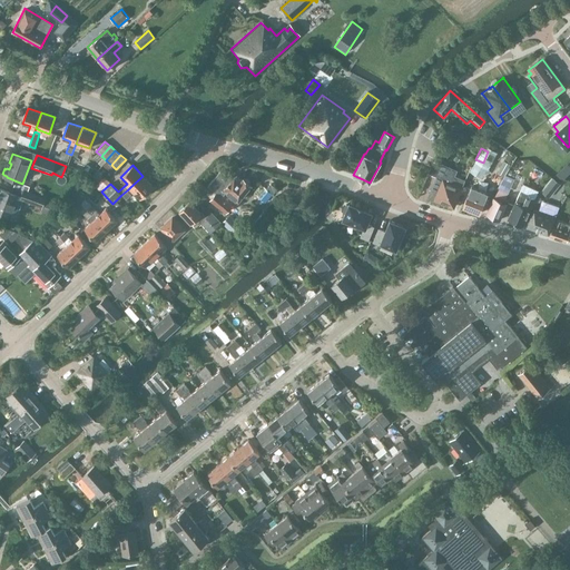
[(462,187),(462,186),(452,183),(457,170),(441,165),(428,198),(444,204),(444,203),(454,206),(462,187)]
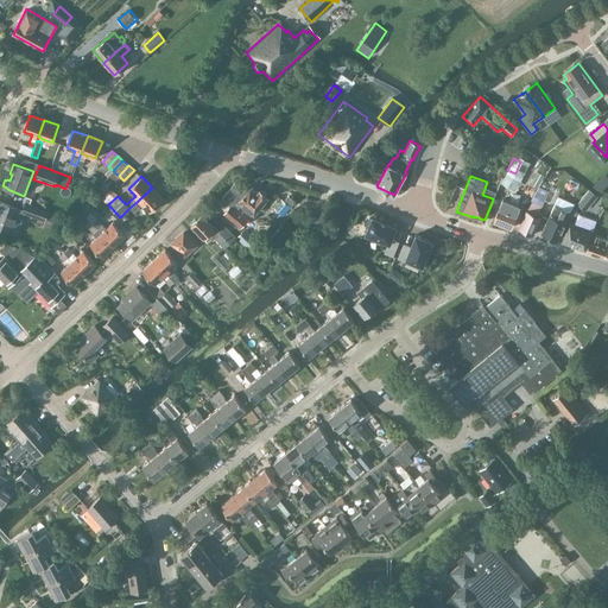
[(236,200),(239,202),(251,188),(239,178),(222,198),(230,206),(236,200)]
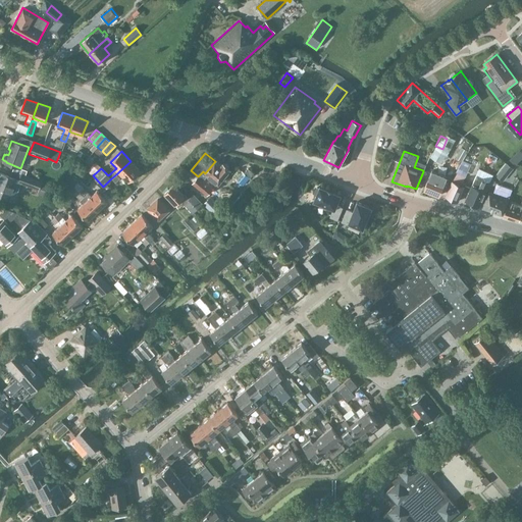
[(425,165),(433,169),(439,157),(431,153),(425,165)]
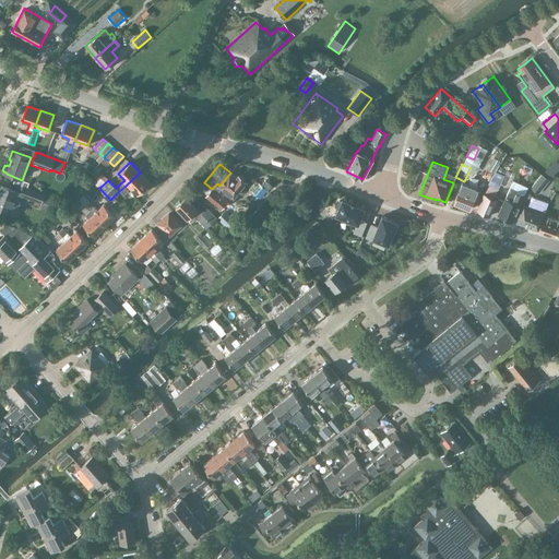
[(501,179),(504,169),(496,167),(492,177),(501,179)]
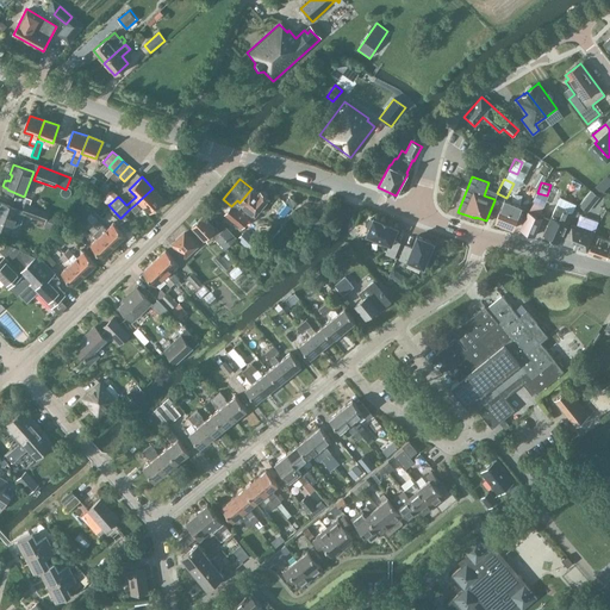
[(153,188),(139,200),(150,212),(163,199),(153,188)]
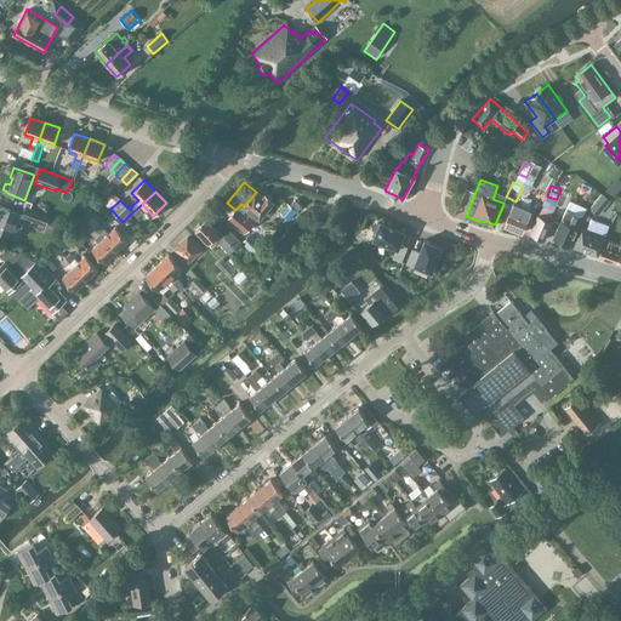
[(244,206),(246,209),(251,211),(249,214),(252,216),(254,215),(260,220),(273,203),(263,194),(262,197),(256,192),(244,206)]
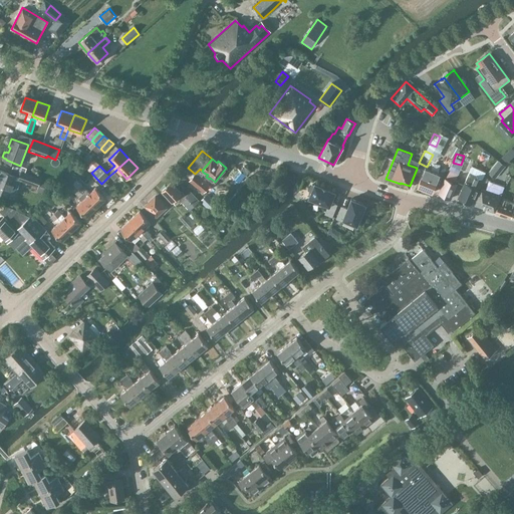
[(473,161),(471,168),(485,173),(488,166),(473,161)]
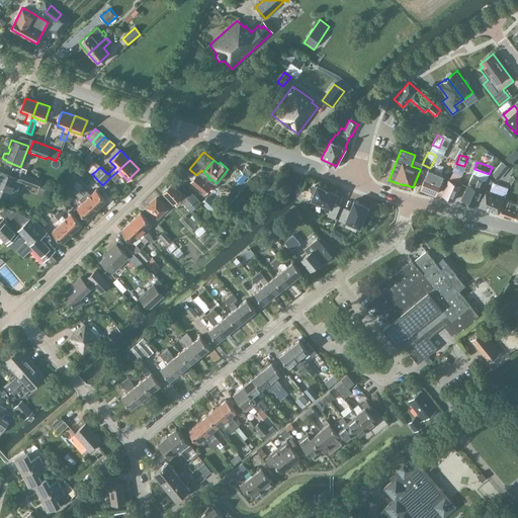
[(503,162),(492,175),(499,180),(509,167),(503,162)]
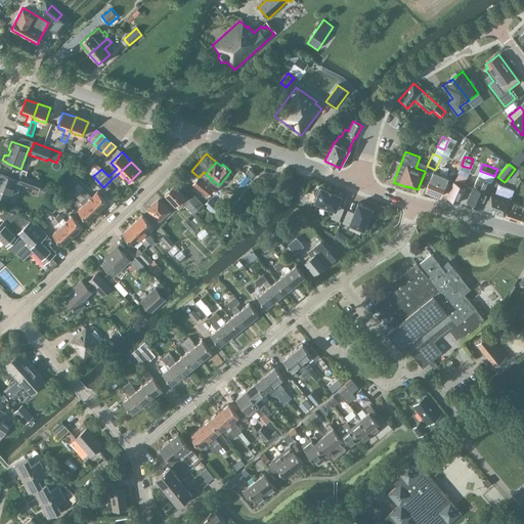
[(242,171),(235,179),(244,186),(254,173),(249,169),(245,174),(242,171)]
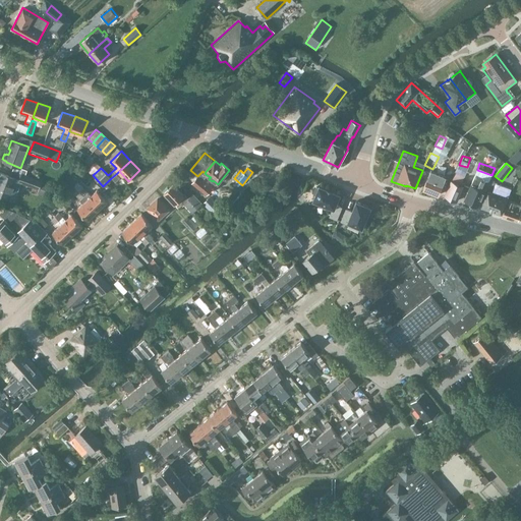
[(205,196),(212,187),(203,180),(207,175),(205,173),(203,171),(197,176),(191,183),(204,193),(203,194),(205,196)]
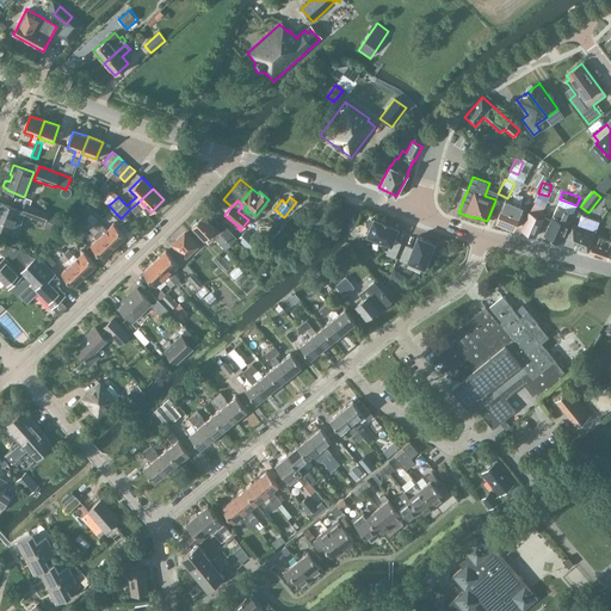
[(495,223),(513,230),(523,208),(505,201),(503,208),(495,223)]
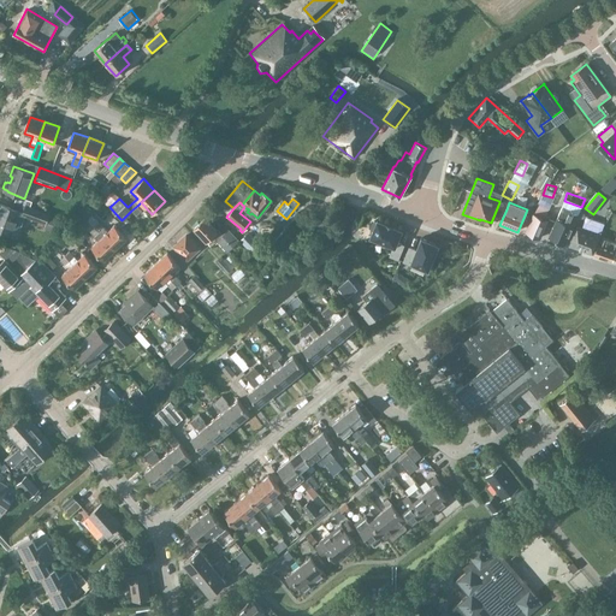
[(540,238),(549,220),(549,219),(550,217),(546,214),(549,208),(538,202),(525,231),(540,238)]
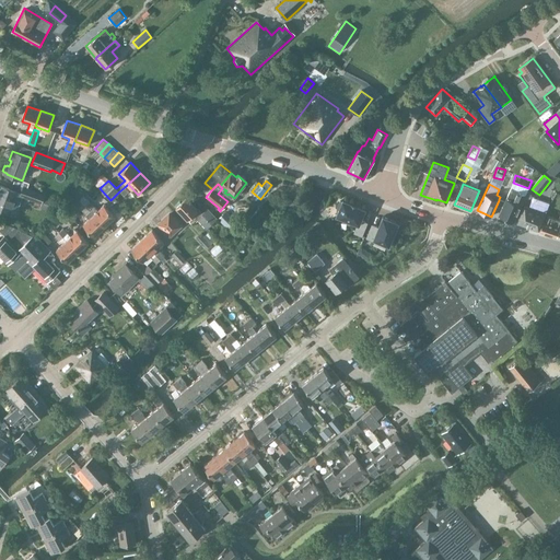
[(22,193),(0,185),(0,186),(0,213),(2,214),(3,212),(14,217),(22,195),(42,202),(45,195),(24,188),(22,193)]
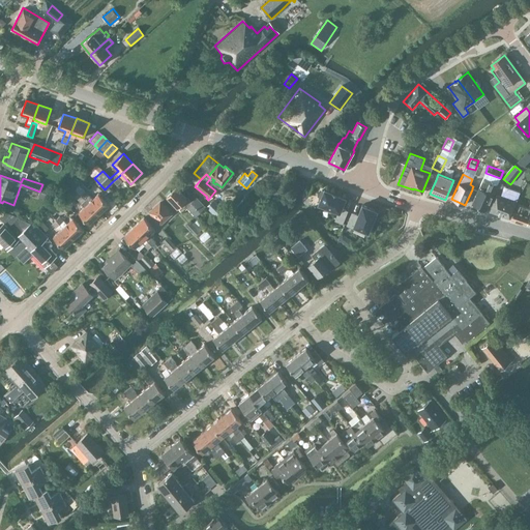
[(118,177),(113,181),(117,185),(122,181),(118,177)]
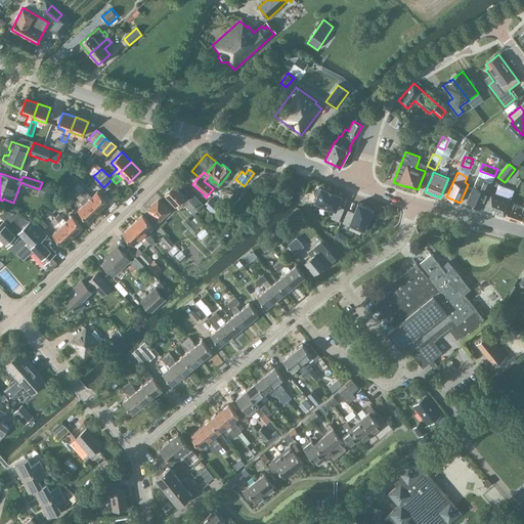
[(480,208),(492,182),(478,176),(466,202),(480,208)]
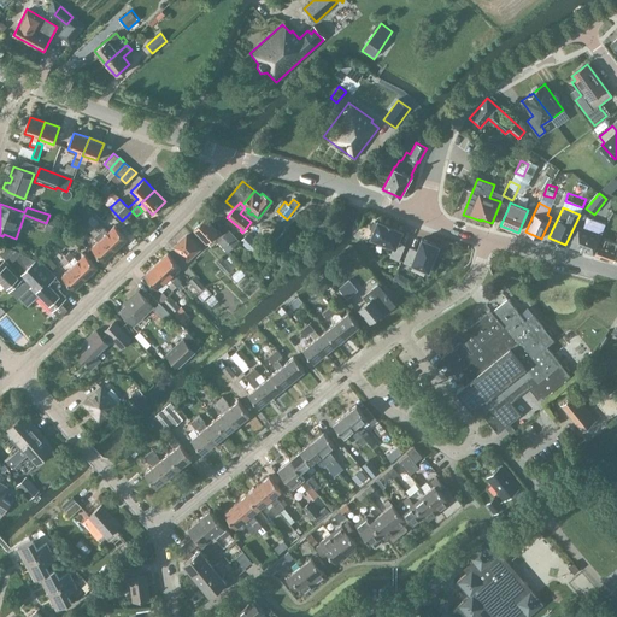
[(106,233),(90,216),(87,218),(116,250),(127,239),(123,234),(125,231),(119,224),(116,227),(115,225),(106,233)]
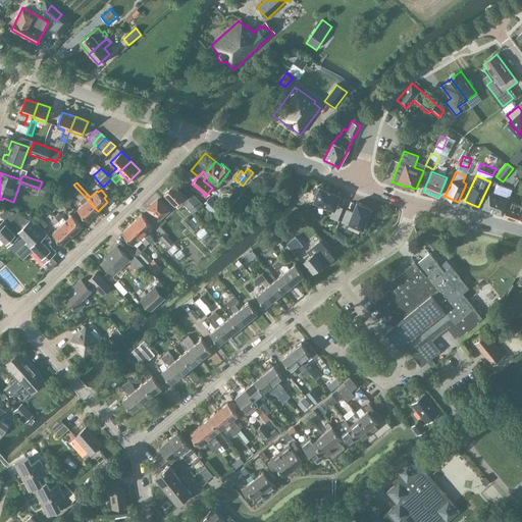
[(98,211),(73,185),(68,190),(82,205),(77,208),(89,219),(98,211)]
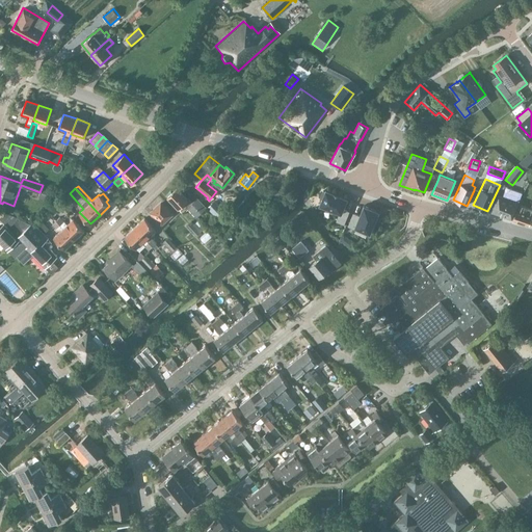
[(207,207),(197,197),(193,202),(188,197),(187,198),(177,188),(167,197),(179,209),(184,204),(197,217),(207,207)]
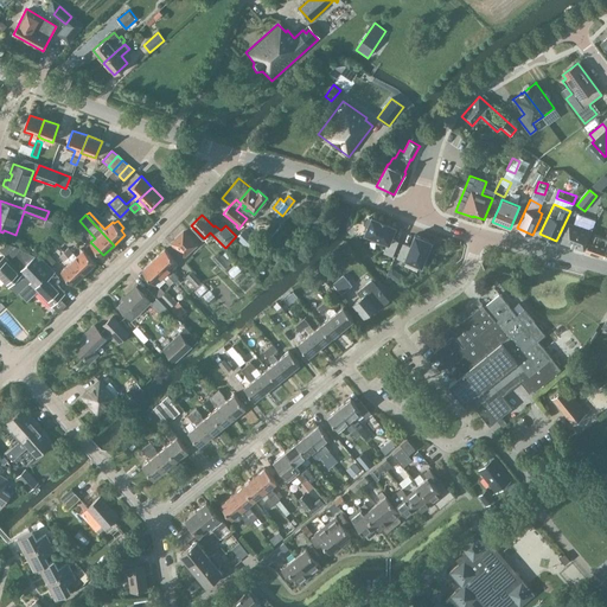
[(365,231),(365,232),(366,234),(388,242),(384,251),(393,255),(397,242),(391,238),(395,228),(396,228),(396,227),(395,225),(395,227),(388,223),(387,222),(387,223),(381,221),(382,221),(381,219),(379,219),(372,217),(371,216),(371,217),(371,218),(369,218),(365,225),(368,227),(365,231)]
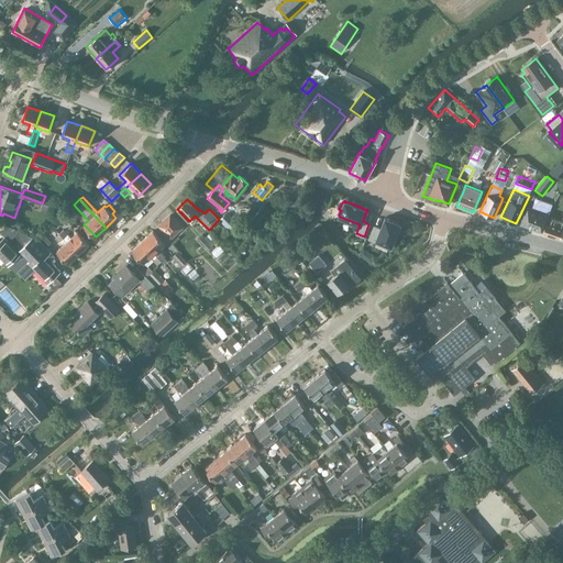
[(541,233),(549,214),(528,207),(520,224),(541,233)]
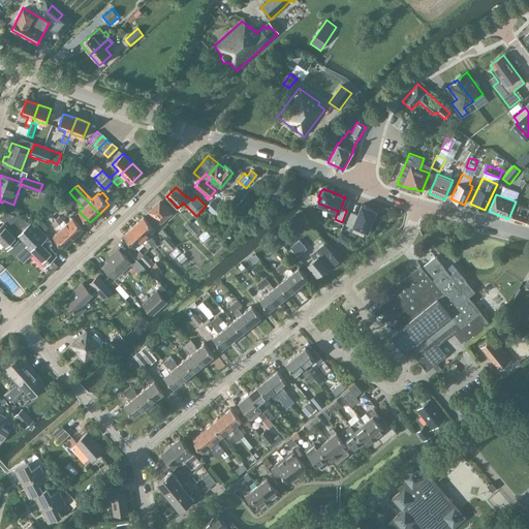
[(221,209),(213,200),(205,208),(214,216),(221,209)]
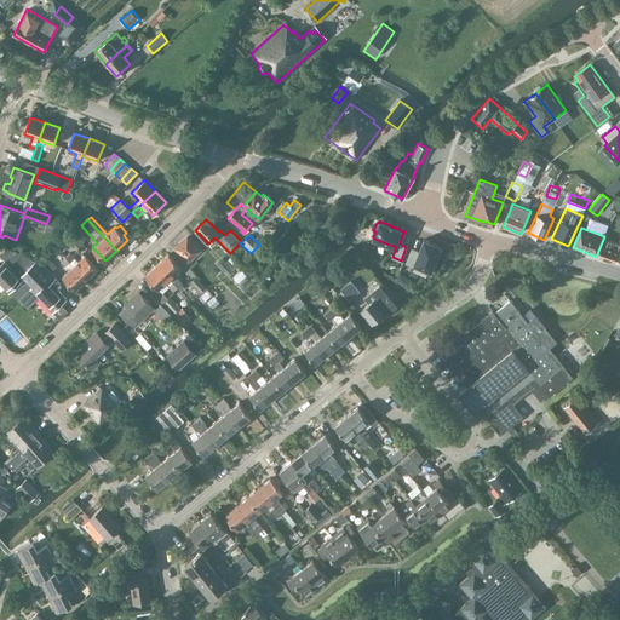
[(73,236),(68,241),(76,251),(82,245),(73,236)]
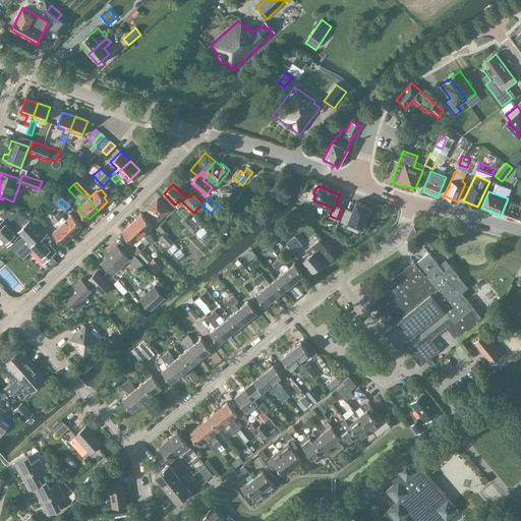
[(157,199),(148,209),(158,220),(168,211),(157,199)]
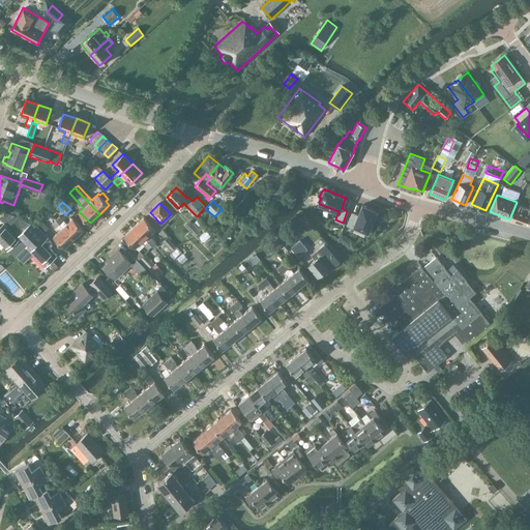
[(529,203),(528,207),(518,204),(516,209),(510,219),(525,225),(526,225),(529,215),(529,203)]
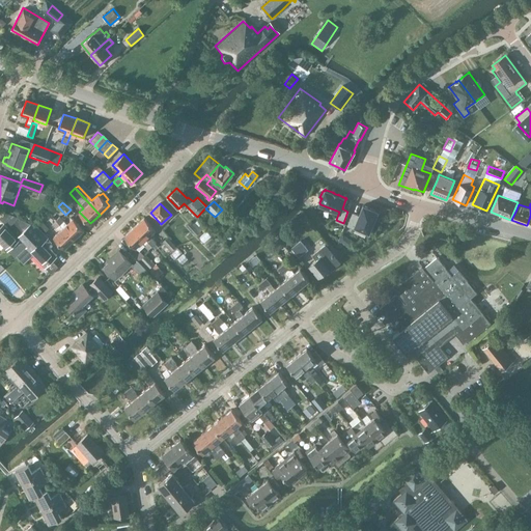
[(353,213),(347,225),(355,228),(355,226),(368,231),(368,232),(369,232),(369,231),(371,226),(373,226),(376,218),(374,217),(378,212),(378,211),(376,211),(369,207),(368,207),(364,205),(363,205),(359,216),(353,213)]
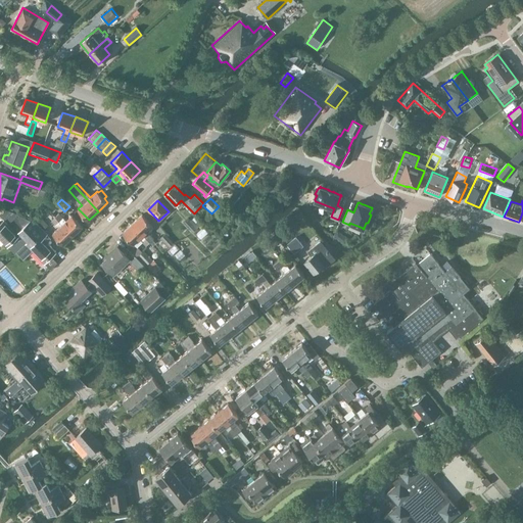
[(58,214),(55,217),(73,236),(83,227),(72,215),(65,222),(58,214)]
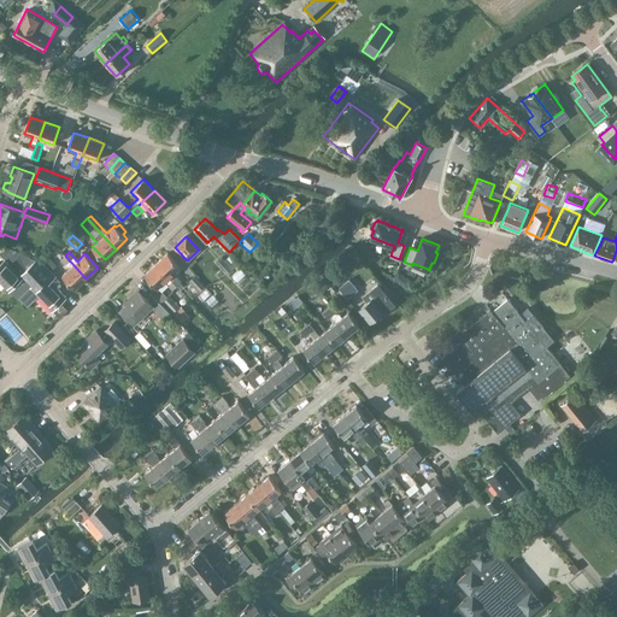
[(168,253),(156,264),(176,286),(177,286),(180,285),(181,282),(172,274),(180,266),(168,253)]
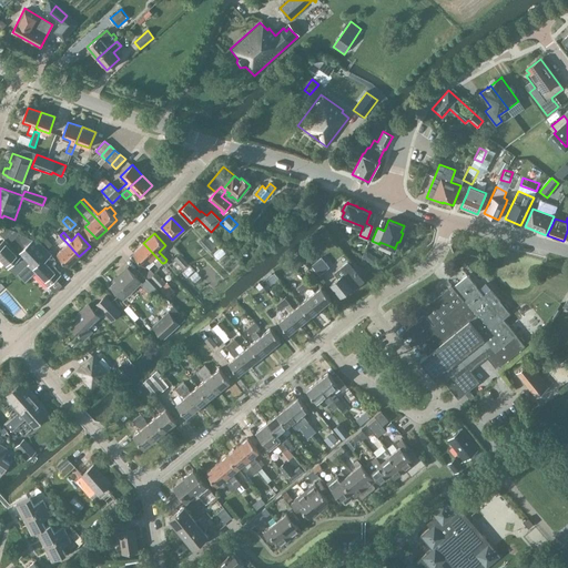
[(24,247),(33,240),(31,237),(27,242),(19,234),(9,243),(4,239),(0,242),(0,259),(16,275),(18,273),(34,257),(31,252),(30,253),(24,247)]
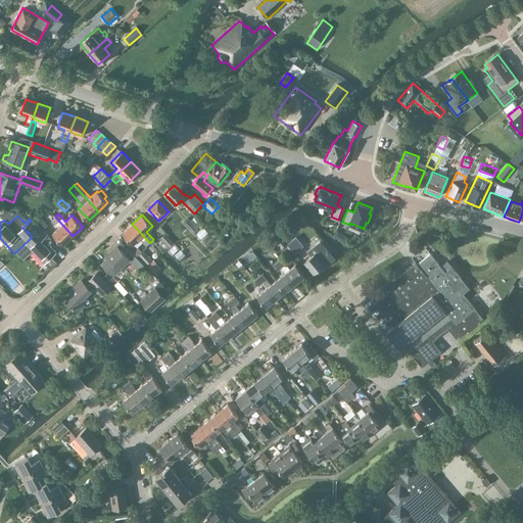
[(55,217),(50,222),(54,226),(56,225),(58,227),(52,233),(63,245),(73,236),(55,217)]
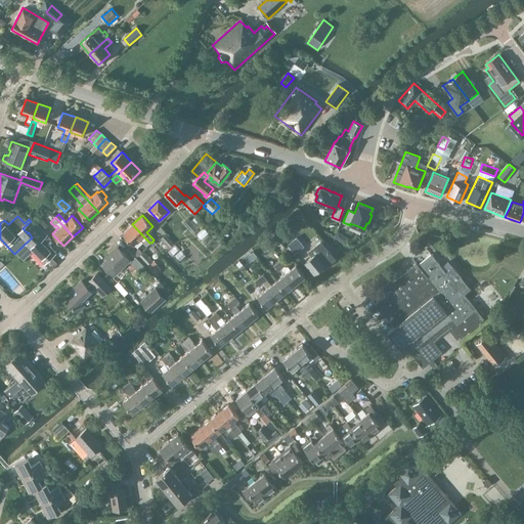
[(182,224),(191,233),(202,224),(194,217),(190,221),(187,218),(182,224)]
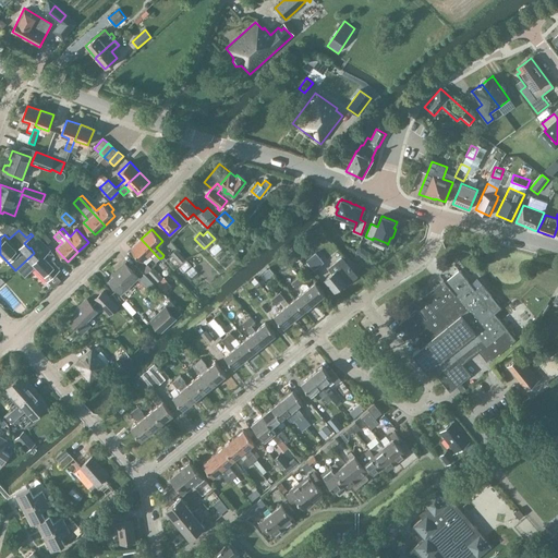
[(50,241),(43,233),(39,237),(47,245),(50,241)]
